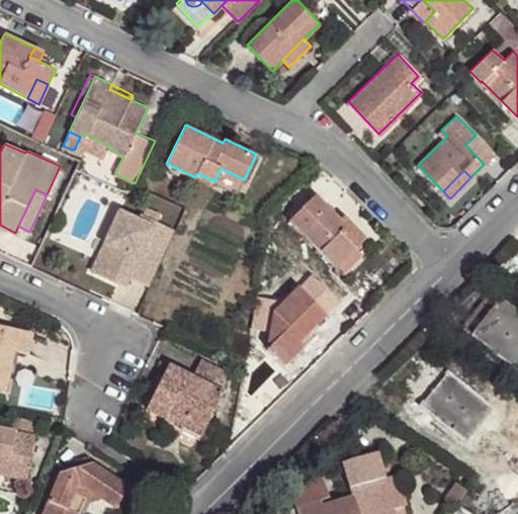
[(289,219),(336,264),(354,246),(364,236),(348,221),(345,225),(339,219),(315,194),(289,219)]
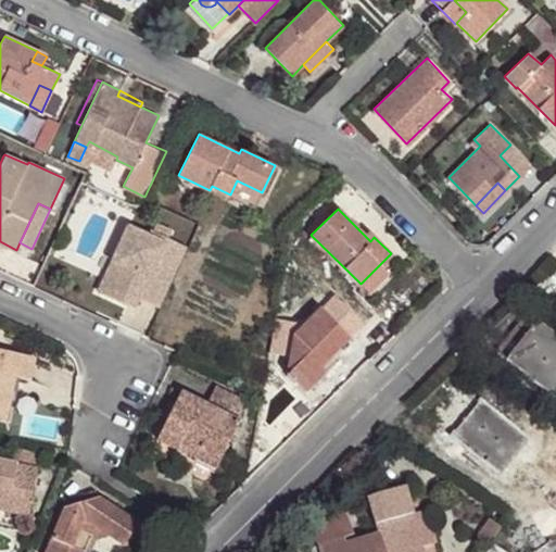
[(128,225),(99,290),(129,303),(134,293),(139,296),(161,305),(188,245),(153,229),(150,235),(128,225)]
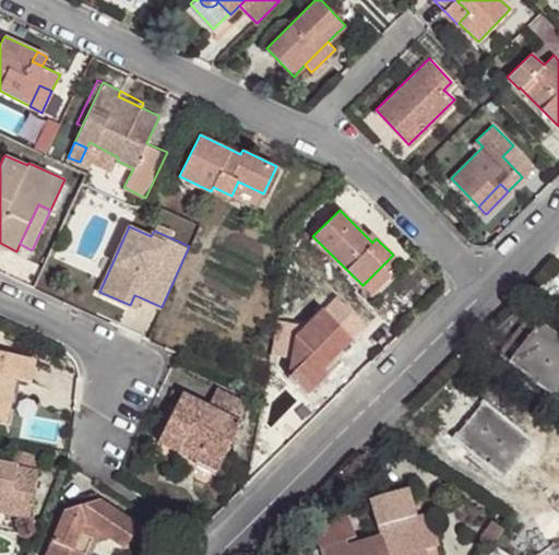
[(372,243),(376,238),(370,232),(366,236),(372,243)]
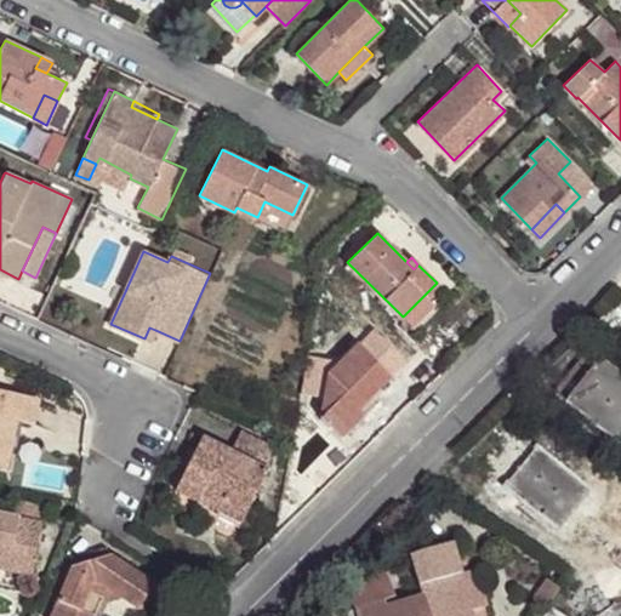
[(425,295),(403,317),(412,326),(434,304),(425,295)]
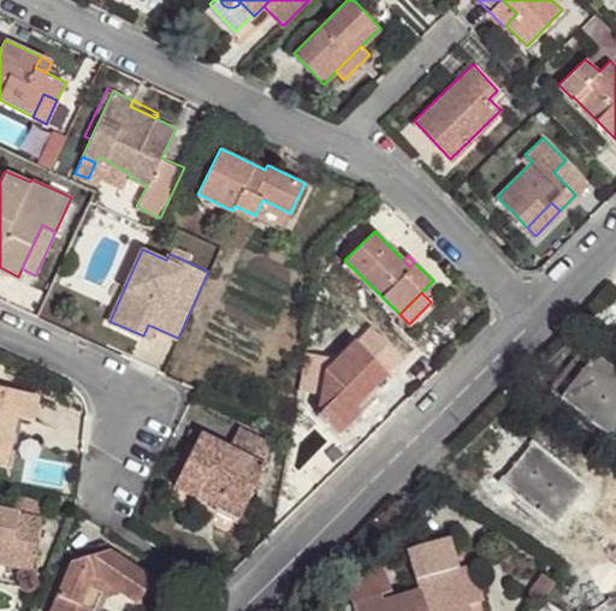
[(148,325),(143,336),(149,338),(154,327),(148,325)]
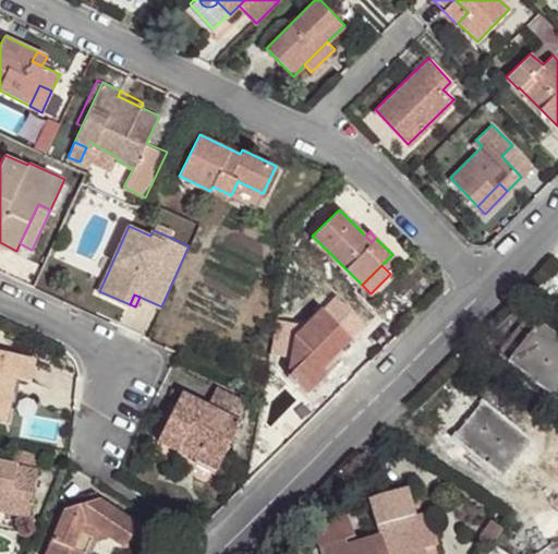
[(316,303),(300,320),(296,333),(322,308),(316,303)]
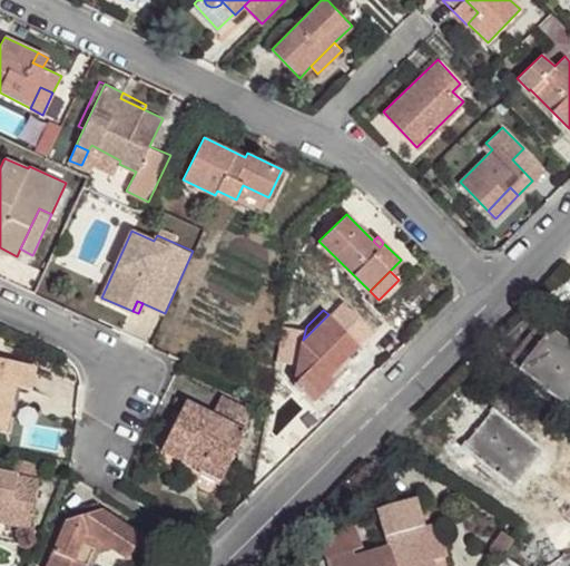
[(303,340),(294,383),(312,401),(327,387),(322,381),(328,373),(359,345),(328,314),(303,340)]
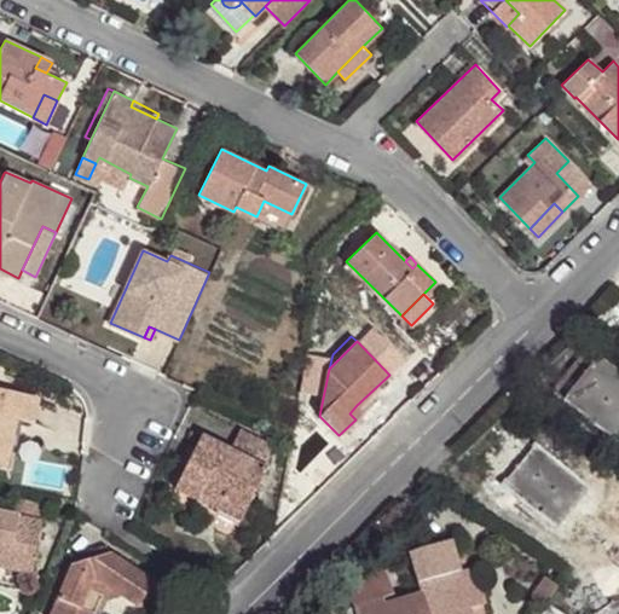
[(618,426),(618,371),(599,355),(565,397),(612,435),(618,426)]
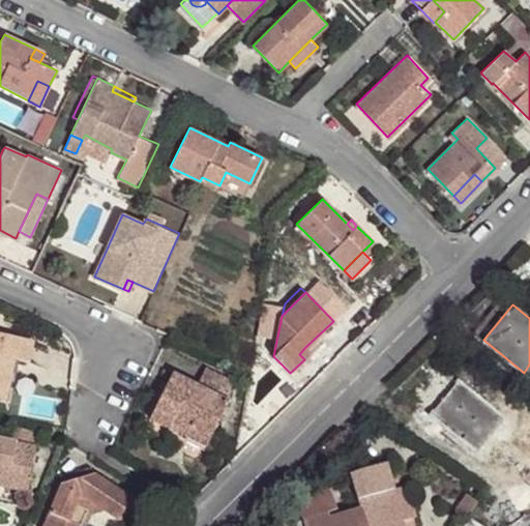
[(0,331),(0,399),(5,401),(9,380),(15,381),(19,358),(28,360),(32,339),(0,331)]
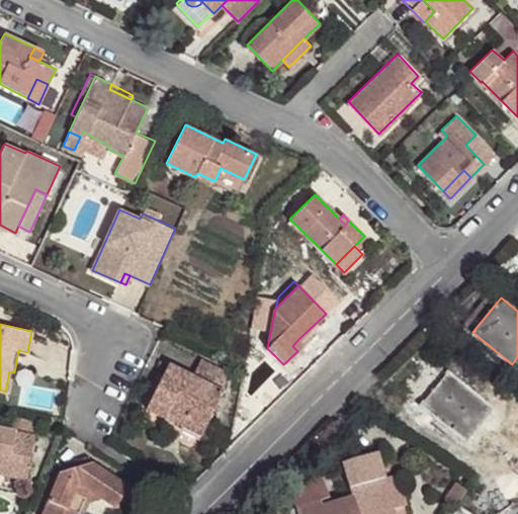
[(292,346),(297,351),(304,344),(298,339),(292,346)]
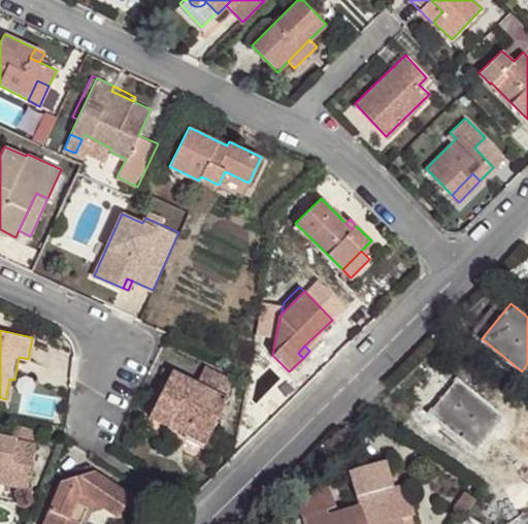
[(172,370),(154,406),(209,434),(228,396),(231,379),(204,364),(197,383),(172,370)]
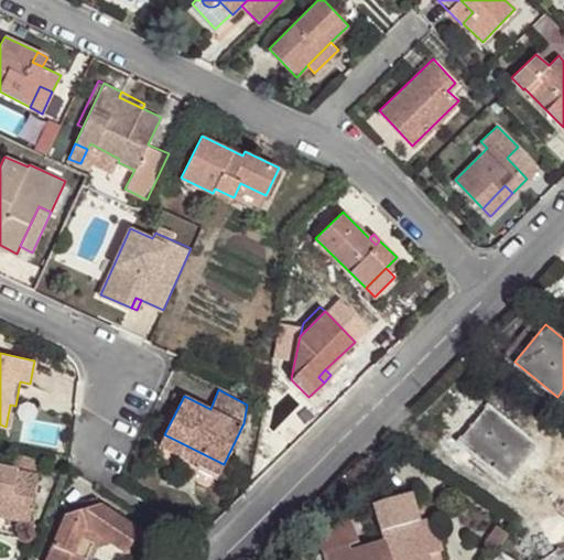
[(448,422),(463,434),(485,407),(470,396),(448,422)]
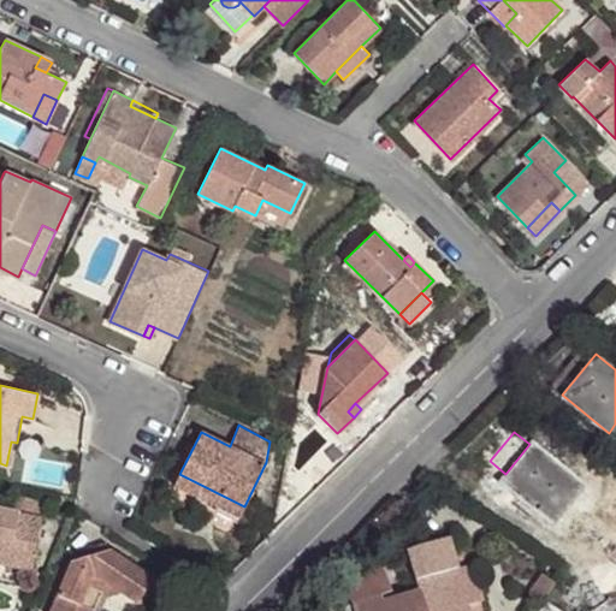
[(587,484),(533,440),(529,444),(505,474),(501,479),(555,523),(587,484)]
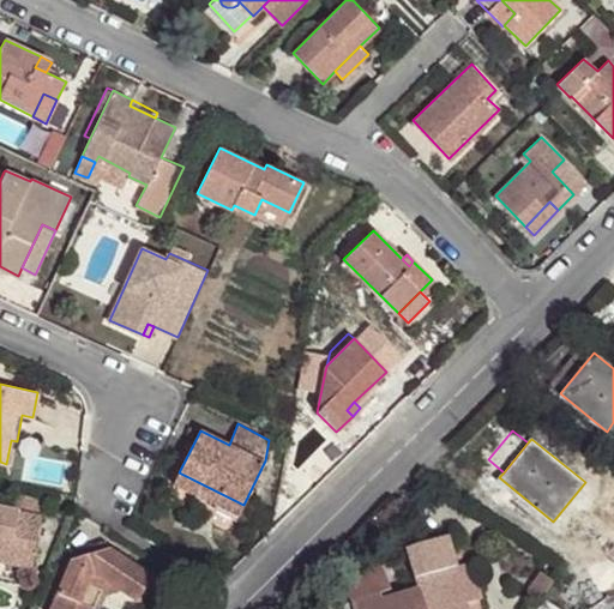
[(179,472),(174,482),(239,516),(244,505),(179,472)]
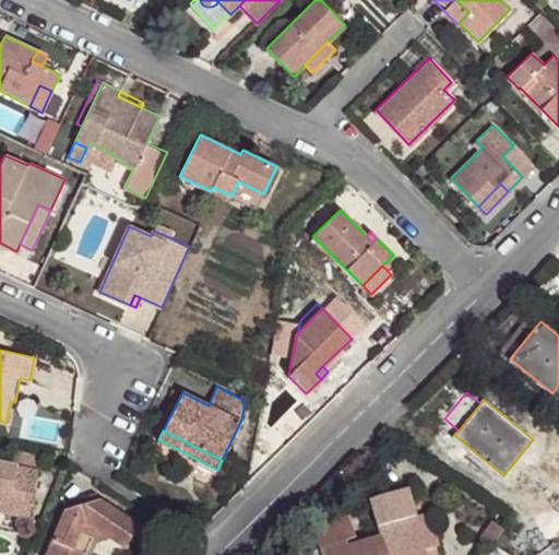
[(503,475),(514,484),(544,449),(533,439),(503,475)]
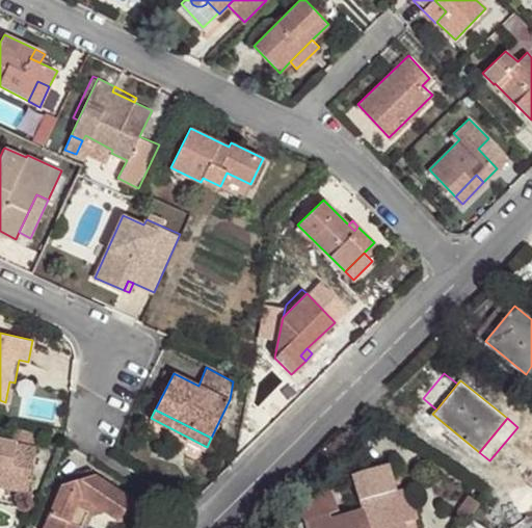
[(0,438),(0,479),(27,485),(38,431),(12,425),(9,440),(0,438)]
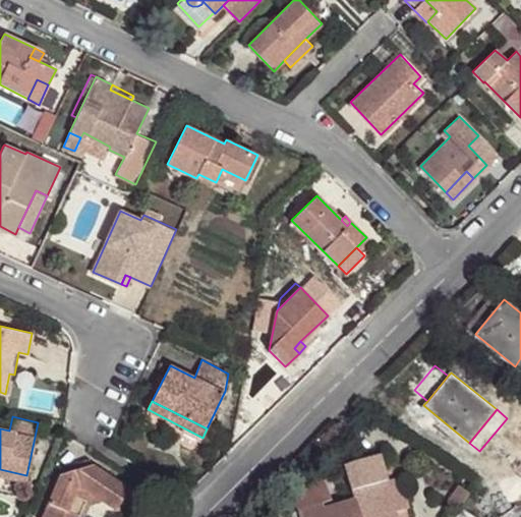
[(293,496),(297,510),(289,512),(290,516),(396,516),(394,509),(410,505),(402,474),(387,479),(379,453),(344,464),(354,497),(324,507),(322,501),(331,498),(321,470),(320,469),(293,496)]
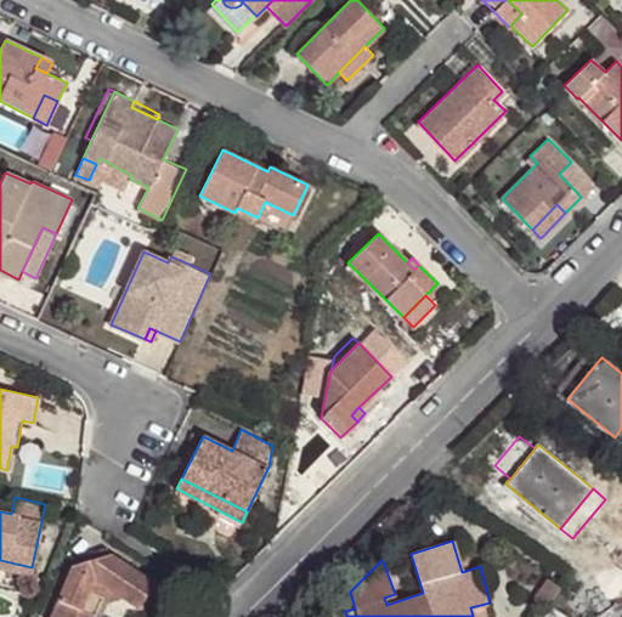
[(72,558),(73,565),(109,553),(107,545),(72,558)]
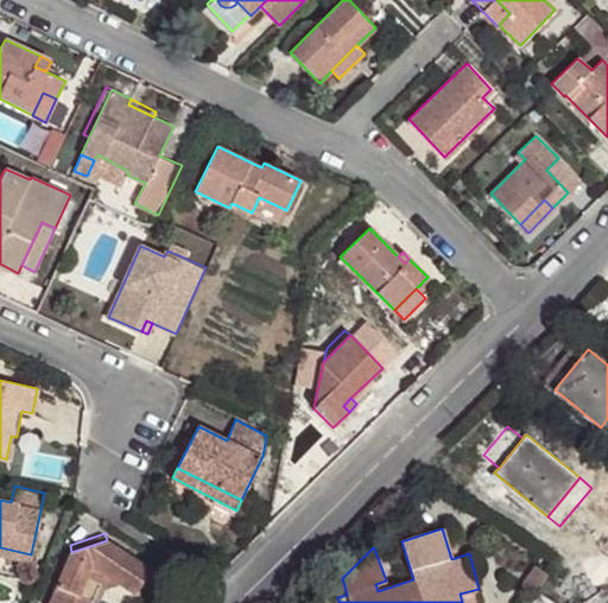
[(70,553),(49,602),(96,602),(105,584),(118,581),(135,592),(151,569),(107,540),(71,552),(70,553)]
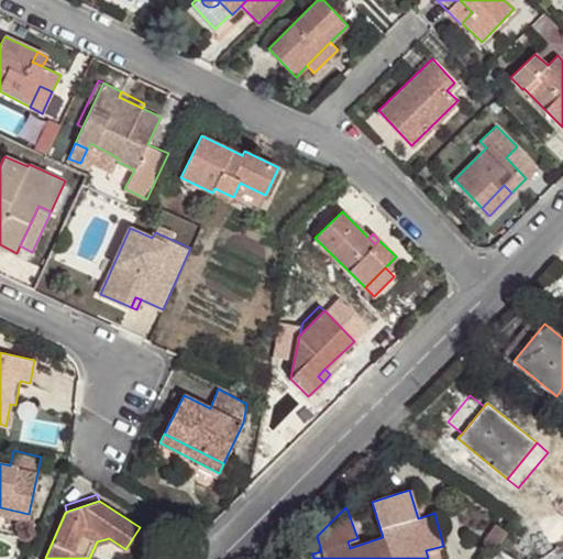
[(0,507),(0,512),(28,518),(29,514),(0,507)]
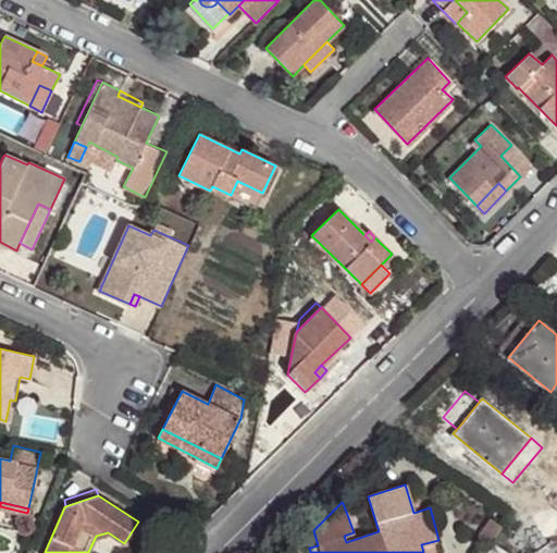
[(478,535),(490,542),(493,539),(502,525),(490,517),(478,535)]
